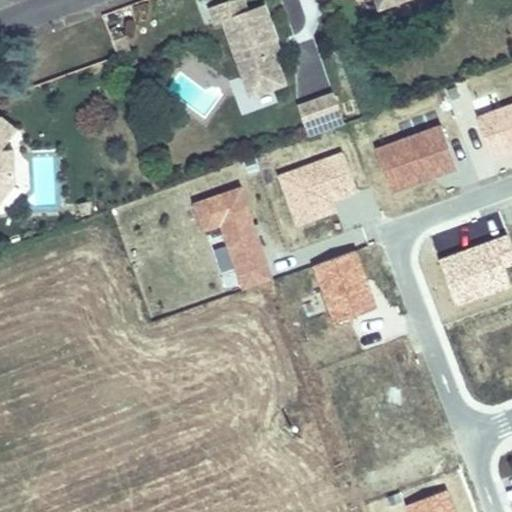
[(270,40),(280,35),(266,2),(248,9),(243,0),(223,0),(212,4),(219,21),(226,19),(258,93),(289,80),(277,55),(270,40)]
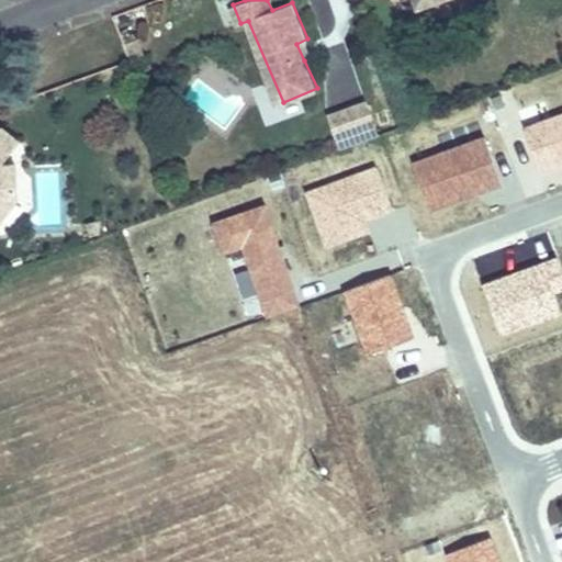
[(315,56),(307,38),(296,44),(304,60),(315,56)]
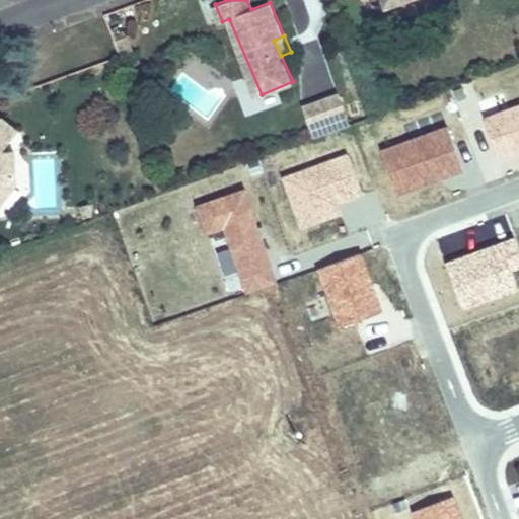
[(168,90),(208,119),(223,98),(183,70),(168,90)]
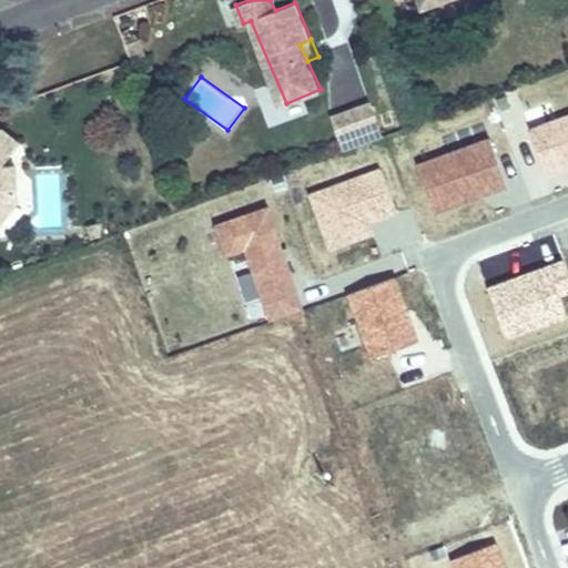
[(388,132),(374,99),(332,114),(345,149),(388,132)]
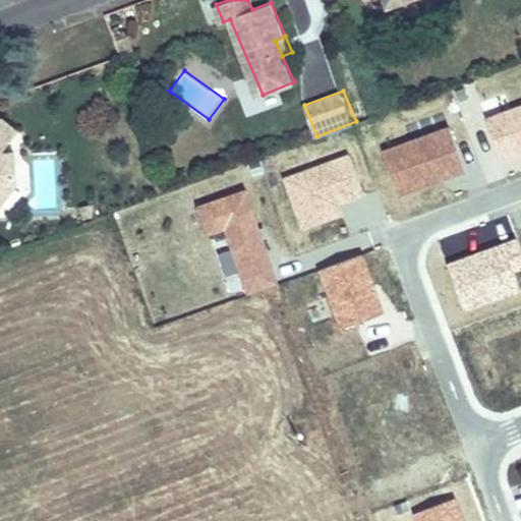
[(19,176),(16,157),(2,146),(19,122),(3,110),(0,111),(0,194),(5,194),(19,176)]
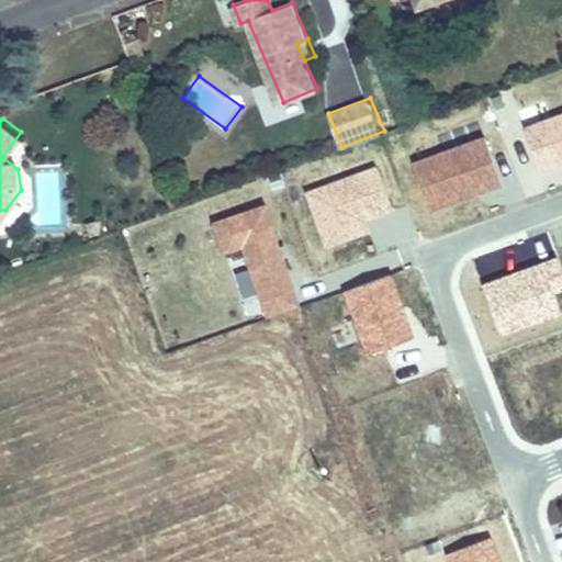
[(18,169),(15,155),(2,157),(18,169)]
